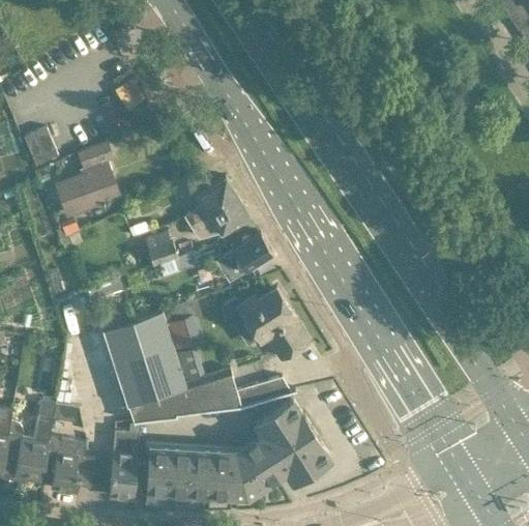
[(26,137),(37,166),(59,156),(48,127),(26,137)]
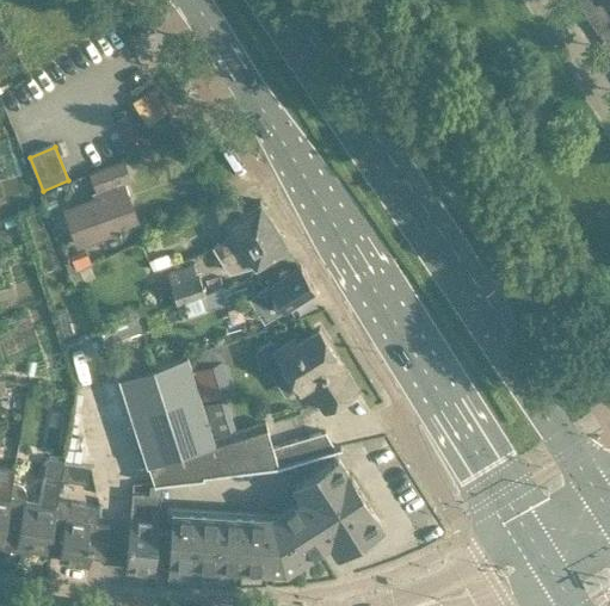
[(97,174),(104,193),(105,198),(96,202),(97,204),(68,215),(80,248),(119,234),(119,235),(122,235),(122,233),(139,227),(128,198),(130,197),(127,185),(131,183),(124,164),(97,174)]
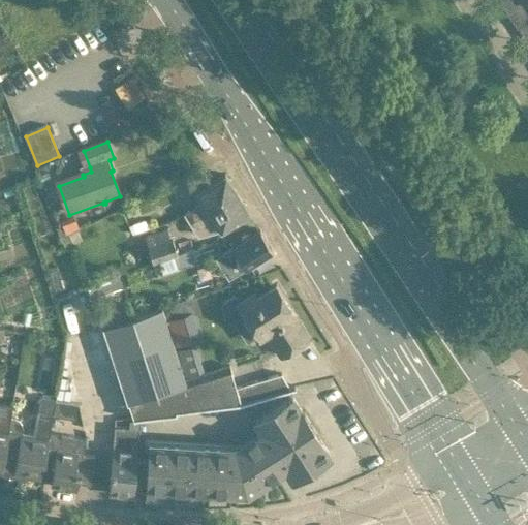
[(191,226),(239,196),(234,188),(234,185),(231,181),(228,180),(226,177),(198,194),(205,204),(185,216),(191,226)]
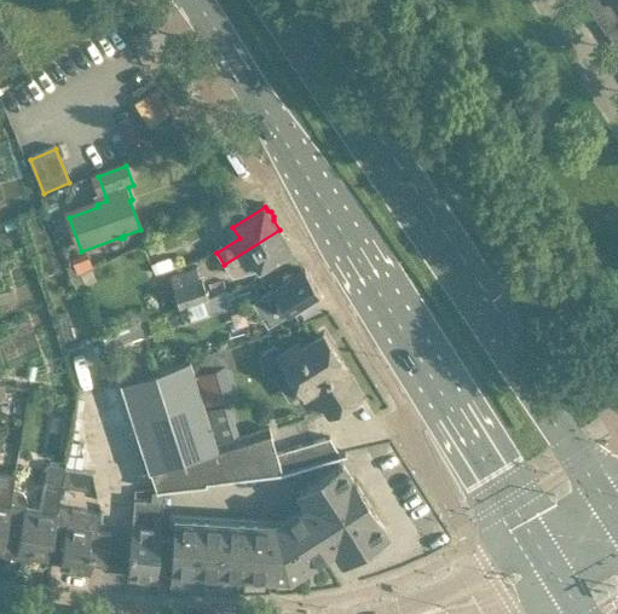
[(232,272),(236,278),(260,272),(293,252),(292,248),(292,244),(289,241),(286,239),(279,230),(224,265),(230,273),(232,272)]
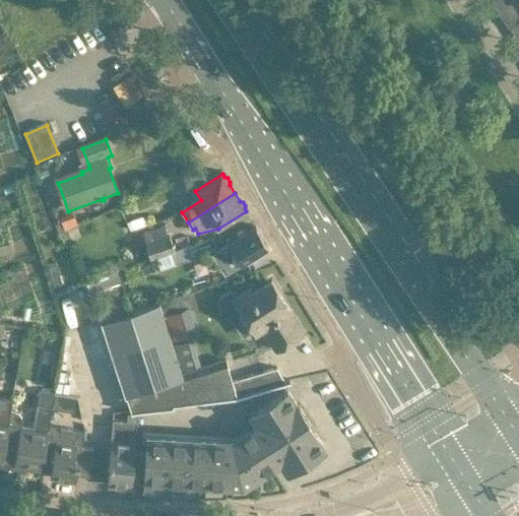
[(74,215),(61,220),(65,232),(78,228),(74,215)]
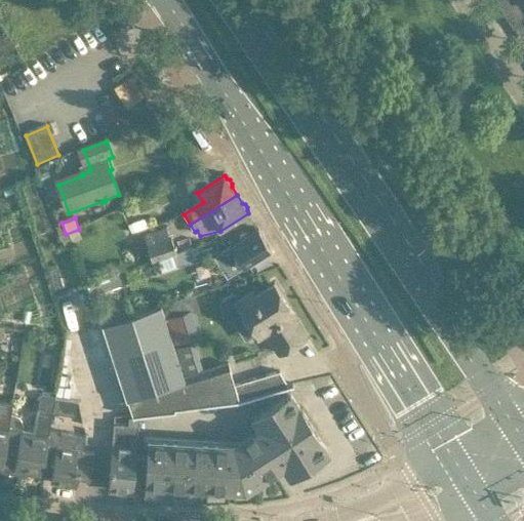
[(144,221),(128,226),(131,234),(147,229),(144,221)]
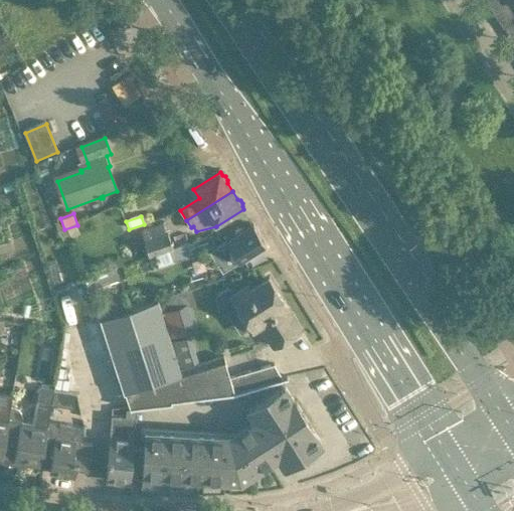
[(254,226),(252,227),(210,253),(217,266),(227,260),(224,254),(231,250),(240,264),(268,246),(254,226)]
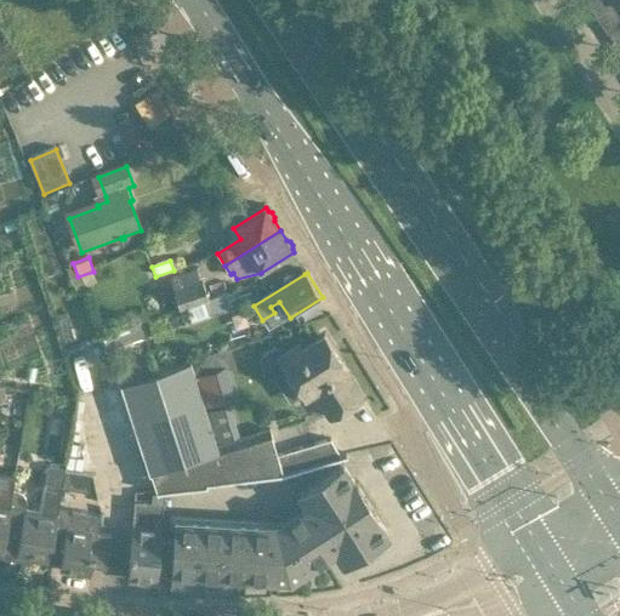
[(202,281),(175,290),(176,295),(182,312),(187,309),(209,302),(202,281)]
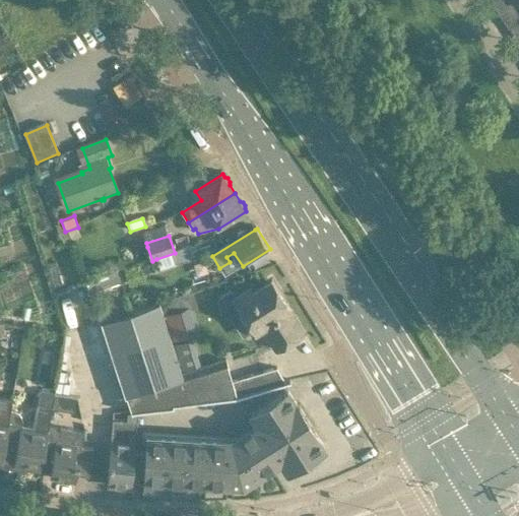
[(175,253),(156,259),(159,266),(160,271),(176,266),(176,265),(199,258),(195,246),(175,253)]
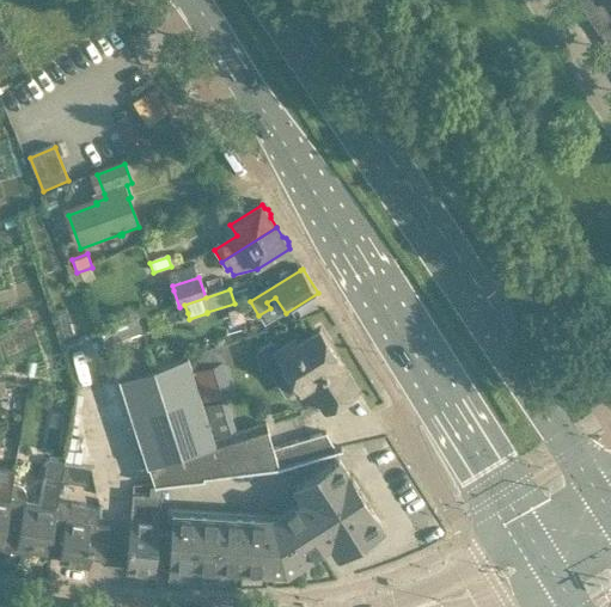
[(140,320),(110,330),(115,344),(145,335),(140,320)]
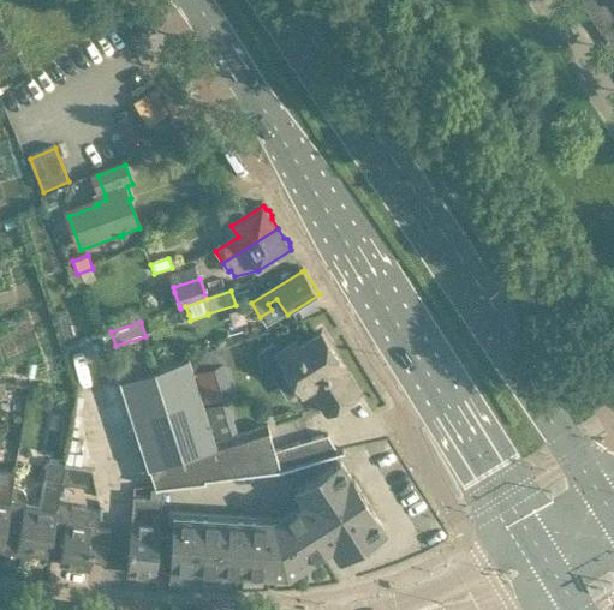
[(274,347),(260,356),(260,366),(267,376),(275,381),(290,371),(303,393),(311,388),(329,417),(341,408),(362,396),(331,347),(328,348),(320,335),(300,347),(297,344),(279,354),(274,347)]
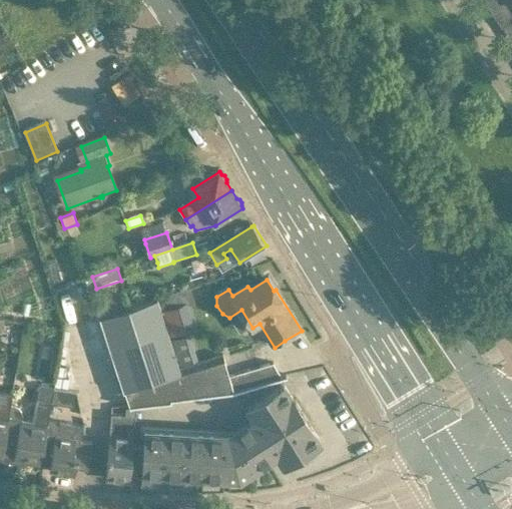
[(126,296),(102,303),(107,318),(131,310),(126,296)]
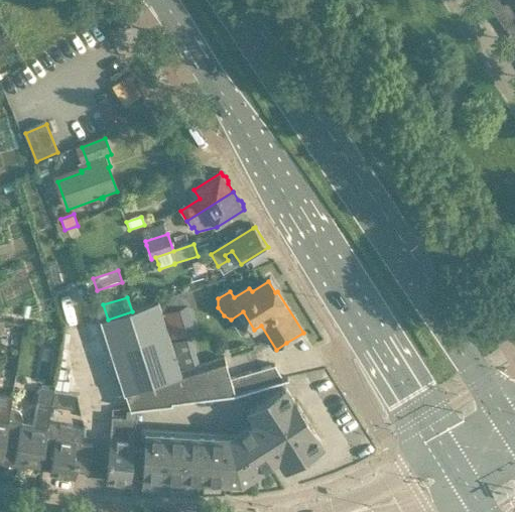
[(108,320),(101,322),(107,340),(125,396),(126,396),(131,412),(135,411),(173,406),(173,404),(236,396),(280,383),(280,382),(280,380),(275,367),(256,372),(232,380),(226,363),(225,359),(181,373),(181,371),(172,345),(171,342),(163,315),(159,302),(132,311),(108,320)]
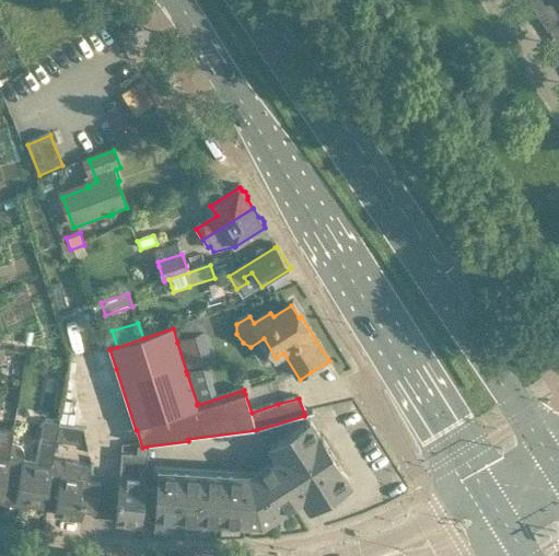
[(199,335),(177,343),(186,371),(209,365),(199,335)]
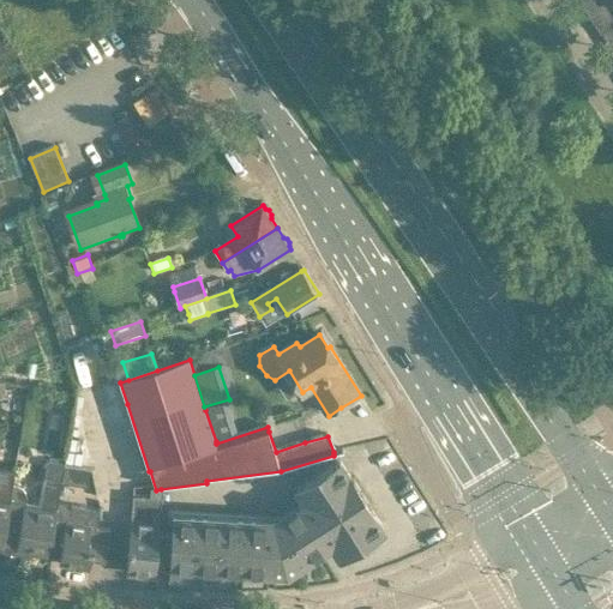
[(116,368),(101,373),(106,387),(120,383),(116,368)]
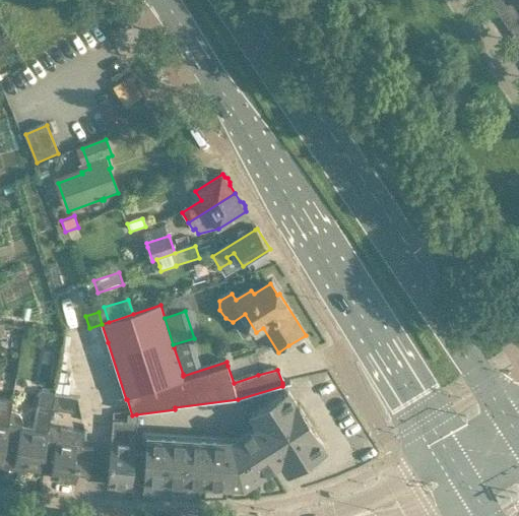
[(193,341),(174,347),(183,374),(201,367),(193,341)]
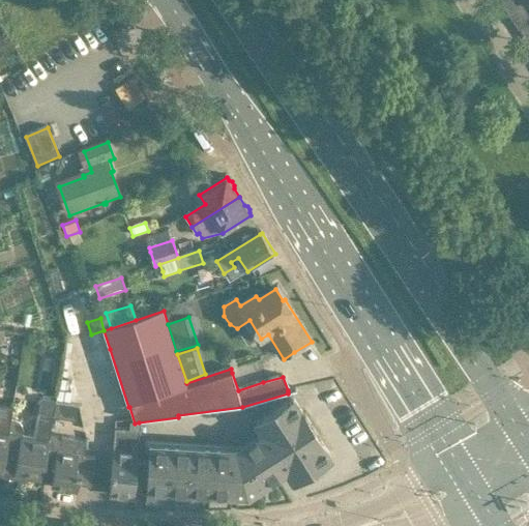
[(248,498),(277,479),(288,473),(294,484),(309,475),(318,468),(332,460),(321,442),(322,442),(305,415),(304,416),(294,400),(256,424),(266,439),(245,453),(150,446),(149,446),(148,463),(138,462),(136,490),(147,491),(146,498),(192,501),(192,495),(248,498)]
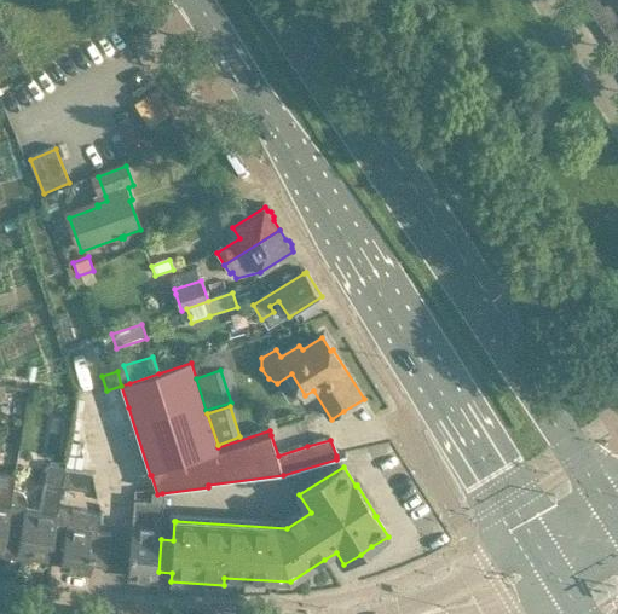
[(16,478),(3,555),(4,555),(5,550),(18,552),(18,557),(51,563),(59,514),(63,486),(67,470),(48,468),(46,484),(41,510),(27,508),(28,504),(28,502),(26,497),(23,494),(19,493),(15,492),(17,479),(16,478)]
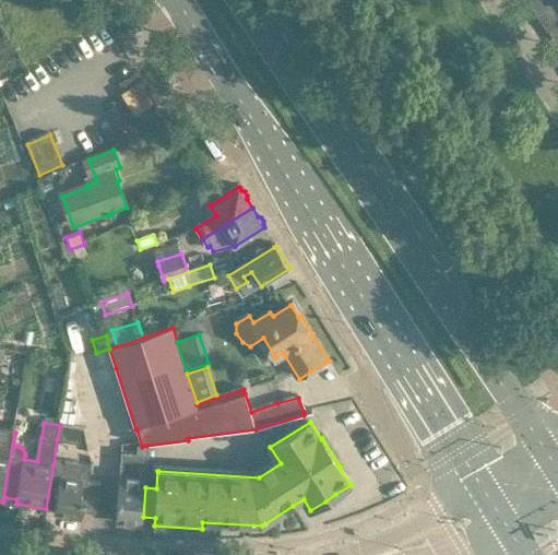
[(0,500),(2,502),(14,432),(0,429),(0,500)]
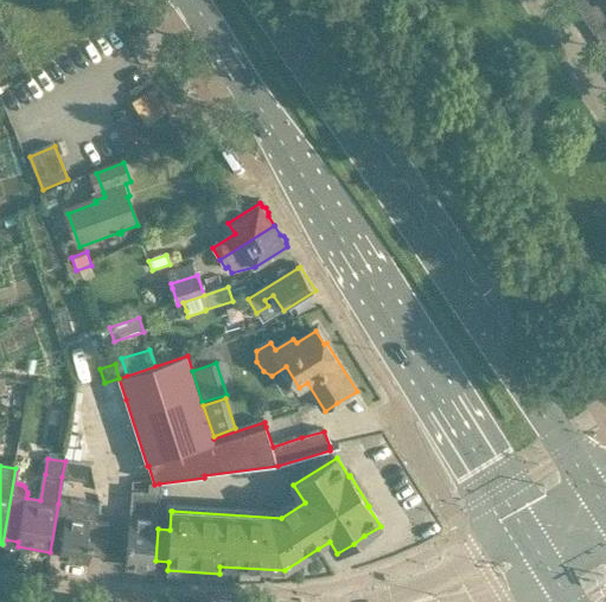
[(133,494),(127,568),(127,569),(154,571),(155,561),(158,529),(160,497),(133,494)]
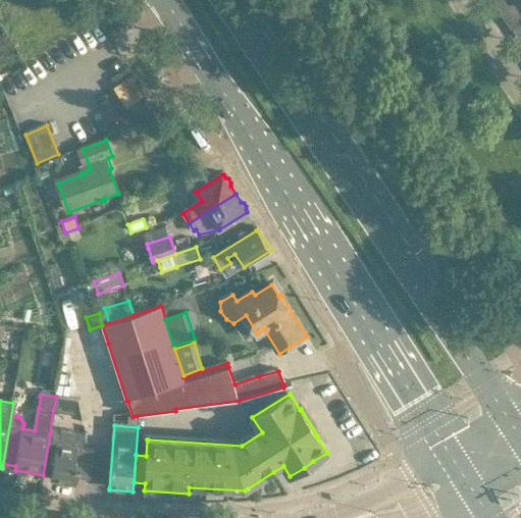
[(50,433),(43,475),(52,476),(51,480),(77,484),(79,479),(91,481),(95,453),(83,451),(85,437),(59,432),(59,434),(50,433)]
